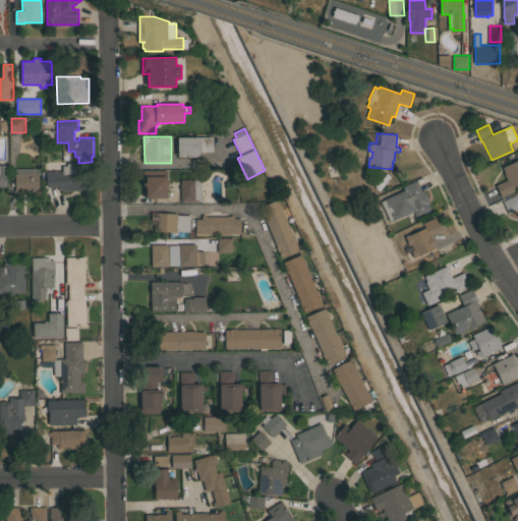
[(179,157),(179,137),(214,136),(215,152),(202,152),(202,156),(179,157)]
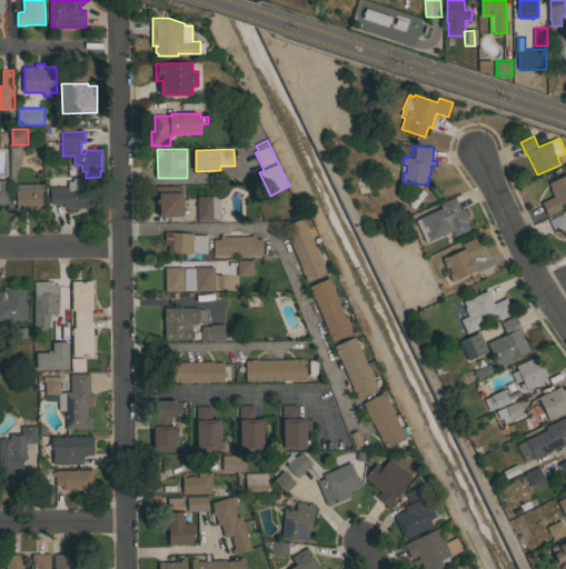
[(543,201),(555,196),(552,188),(553,188),(550,182),(565,175),(565,202),(562,203),(564,208),(549,215),(543,201)]
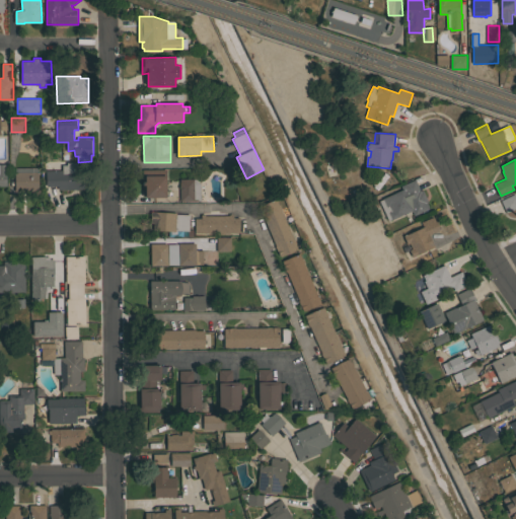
[(58,170),(58,165),(68,164),(68,162),(79,162),(79,172),(85,171),(86,189),(60,190),(60,186),(48,187),(48,170),(58,170)]
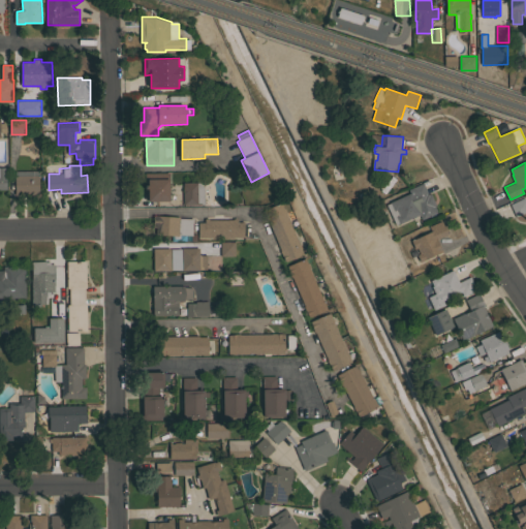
[(39,172),(39,195),(16,195),(14,172),(39,172)]
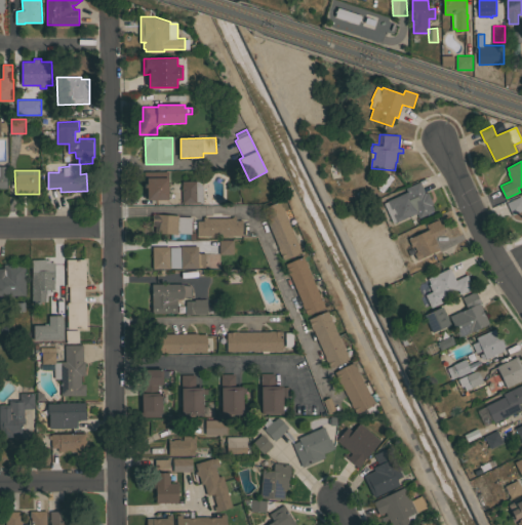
[(146,171),(169,171),(170,199),(149,200),(149,199),(146,199),(146,171)]
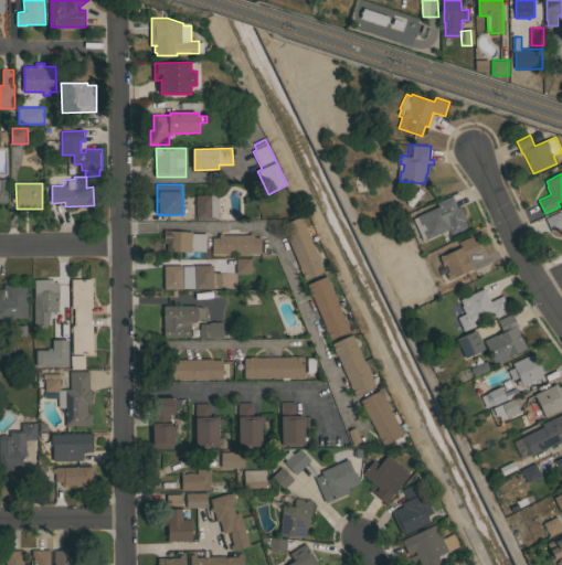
[(220,219),(198,219),(198,195),(213,194),(215,195),(220,200),(220,219)]
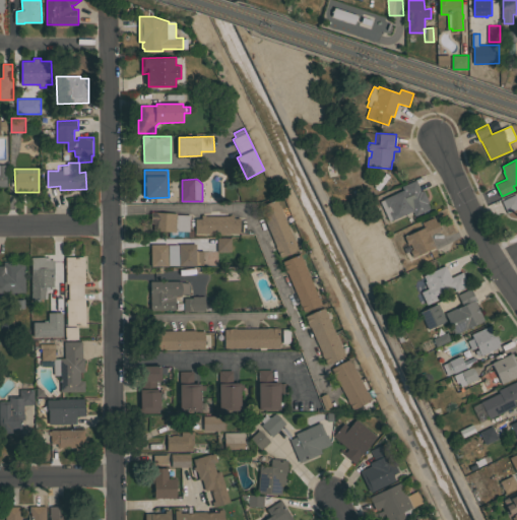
[(423,192),(425,192),(430,203),(429,203),(431,208),(430,208),(430,209),(415,216),(413,211),(393,221),(393,220),(390,221),(381,202),(385,200),(384,200),(404,191),(402,187),(416,181),(423,192)]
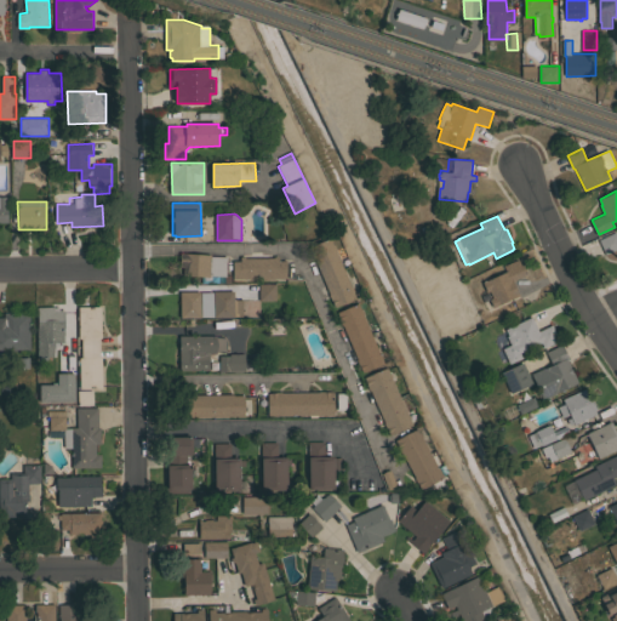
[(616,249),(607,254),(600,239),(616,232),(616,249)]
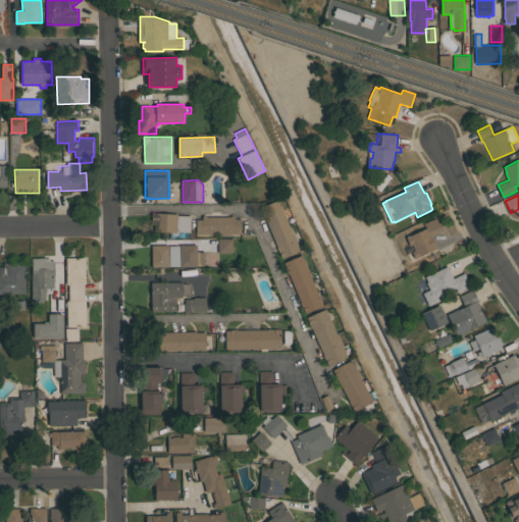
[(281,206),(282,205),(283,209),(297,242),(298,242),(302,251),(283,259),(261,208),(279,200),(281,206)]
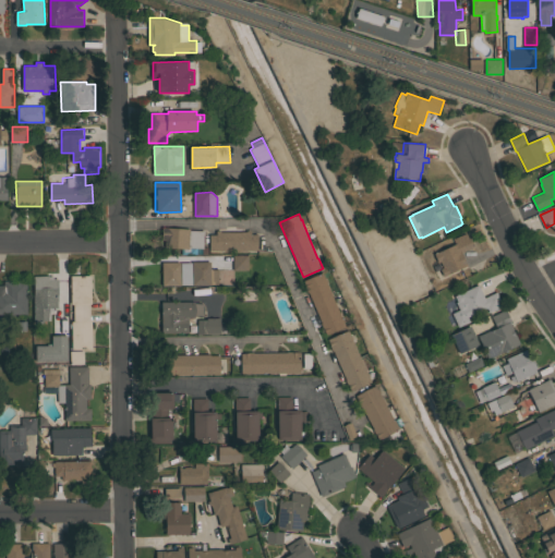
[(191,229),(191,230),(206,231),(205,249),(191,247),(191,249),(166,247),(167,242),(164,242),(164,227),(191,229)]
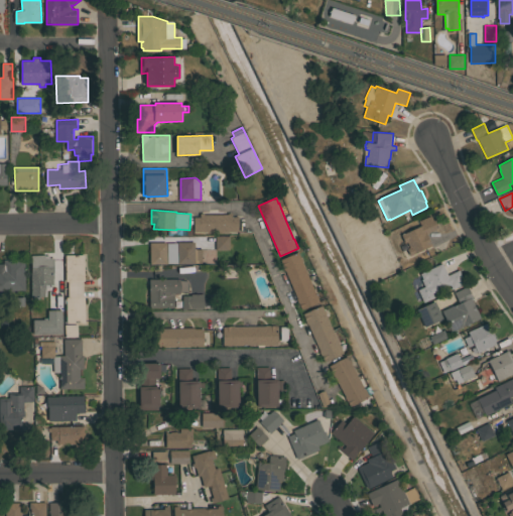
[(196,217),(202,217),(202,213),(234,213),(234,217),(240,217),(240,232),(230,232),(230,233),(225,233),(222,233),(222,232),(213,232),(213,233),(209,233),(209,232),(196,232),(196,217)]
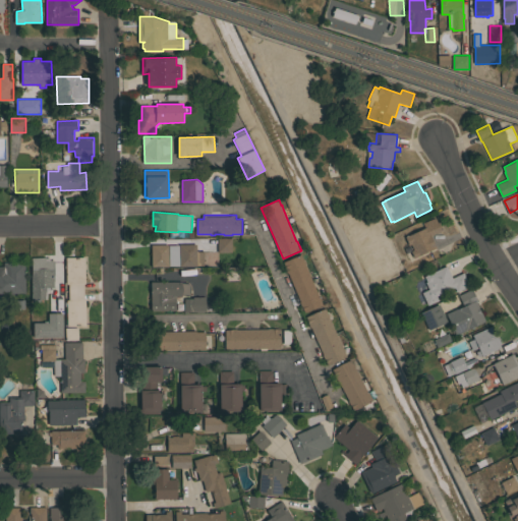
[(436,218),(439,225),(440,224),(442,228),(441,229),(442,231),(430,236),(436,248),(414,258),(411,251),(413,250),(411,244),(409,245),(405,237),(425,228),(423,224),(436,218)]
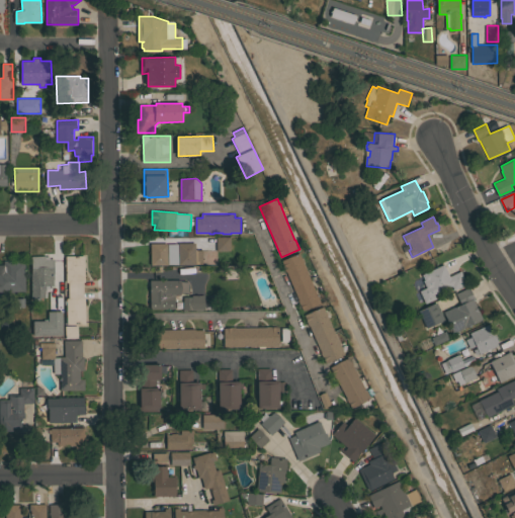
[(232,237),(232,250),(218,251),(218,237),(232,237)]
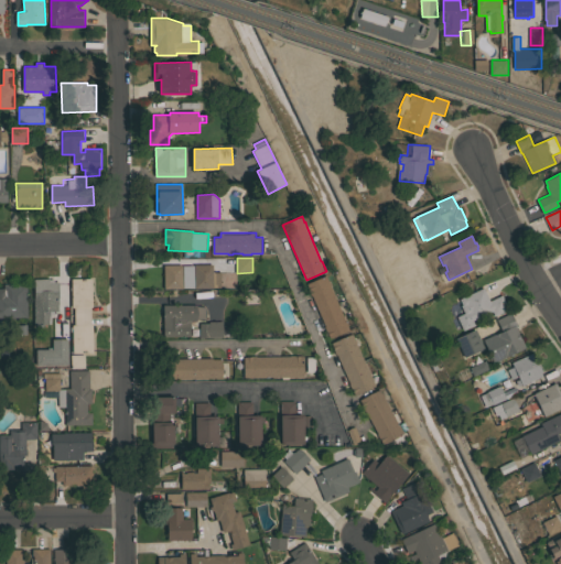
[(184,288),(165,288),(165,264),(184,264),(184,288)]
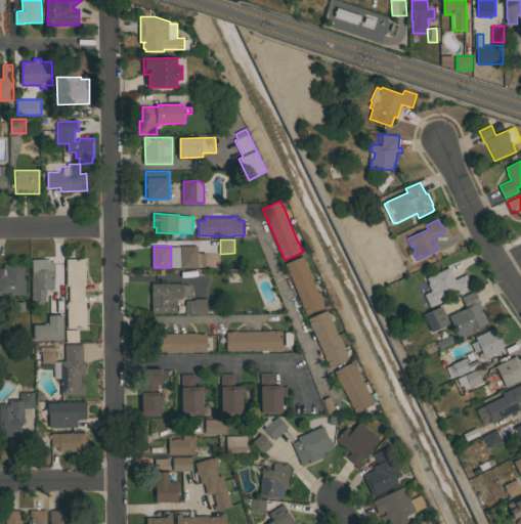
[(181,266),(172,267),(171,247),(181,246),(181,266)]
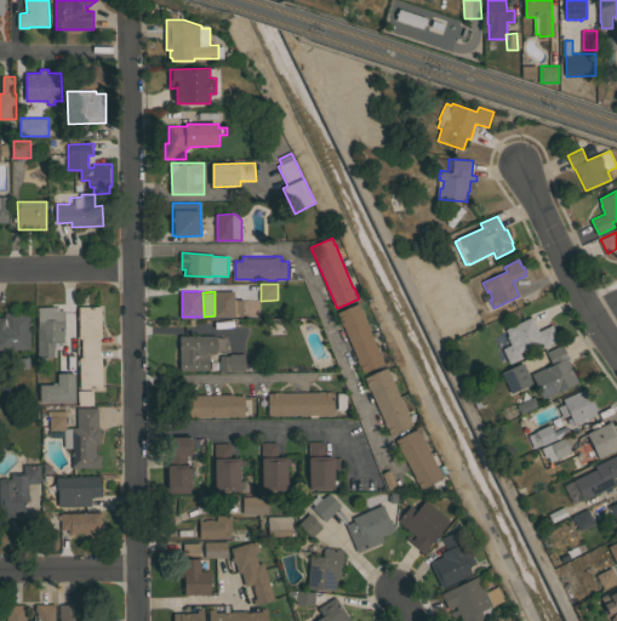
[(235,291),(235,300),(244,300),(245,315),(236,315),(236,317),(216,317),(215,291),(235,291)]
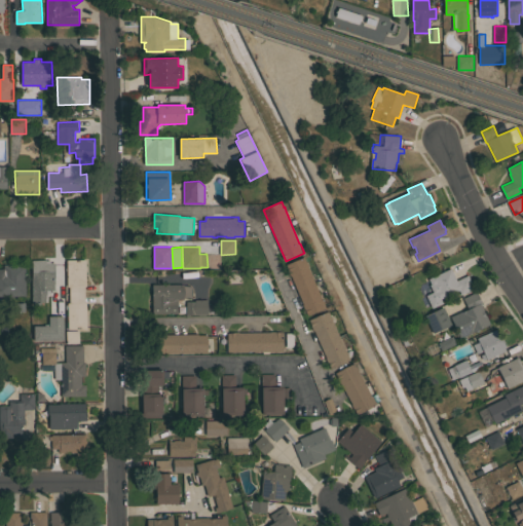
[(307,262),(308,262),(309,265),(308,266),(323,298),(325,301),(325,302),(327,307),(308,315),(304,304),(292,275),(291,275),(287,265),(305,257),(307,262)]
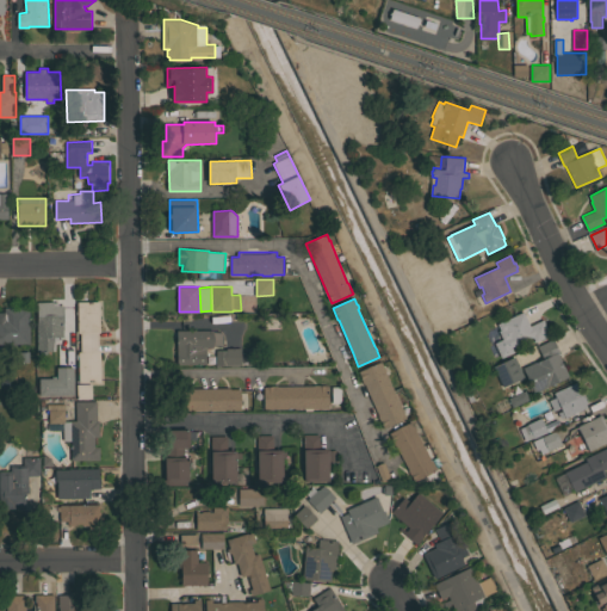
[(103,382),(80,382),(80,359),(79,359),(79,355),(80,355),(80,351),(82,351),(82,333),(80,333),(79,314),(78,314),(78,310),(79,310),(79,301),(101,301),(101,332),(100,332),(100,350),(101,350),(103,382)]
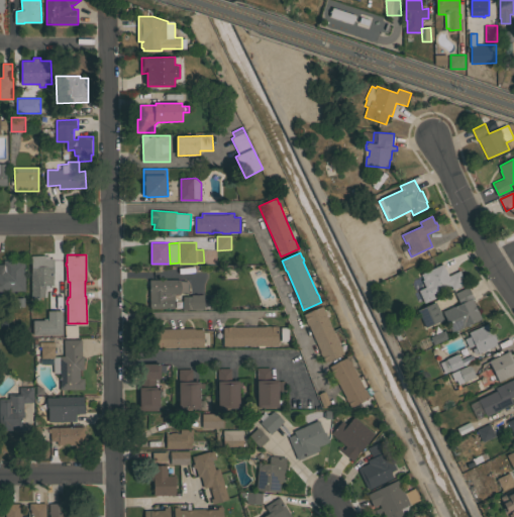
[(46,255),(52,255),(52,259),(55,259),(56,285),(50,285),(50,288),(48,288),(48,297),(41,297),(41,300),(34,300),(33,297),(32,255),(46,255)]
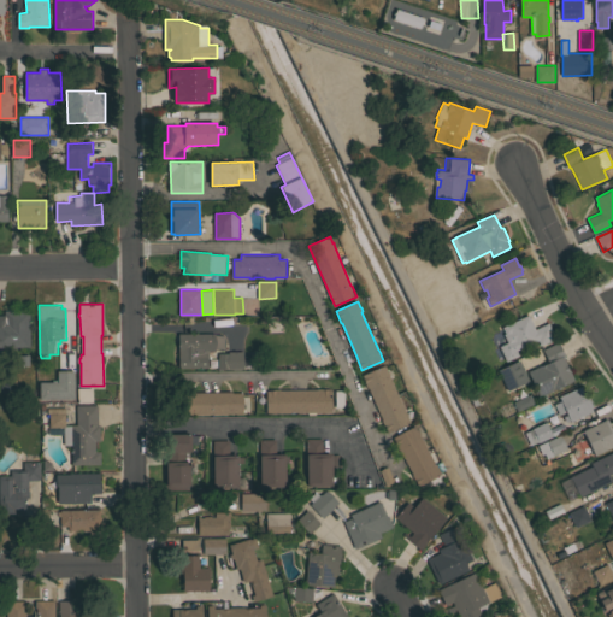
[(31,310),(33,347),(0,347),(0,315),(6,315),(6,311),(31,310)]
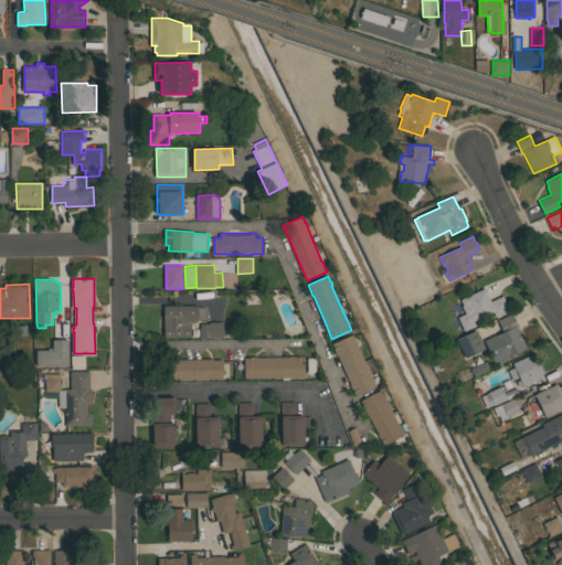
[(485,289),(490,302),(504,296),(510,311),(496,318),(494,312),(474,321),(476,327),(465,332),(458,318),(466,315),(462,307),(464,306),(460,300),(485,289)]
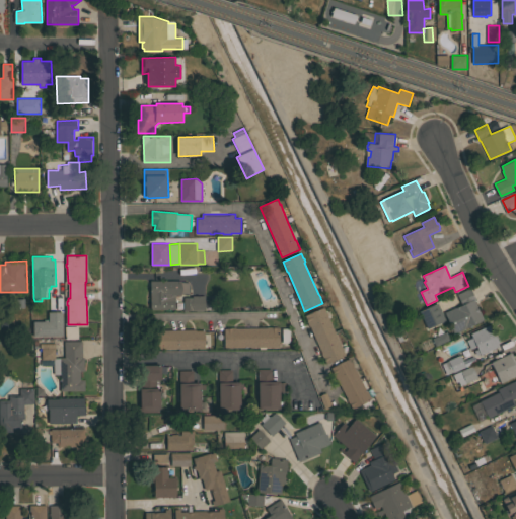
[(182,280),(182,295),(176,295),(176,308),(152,308),(151,280),(182,280)]
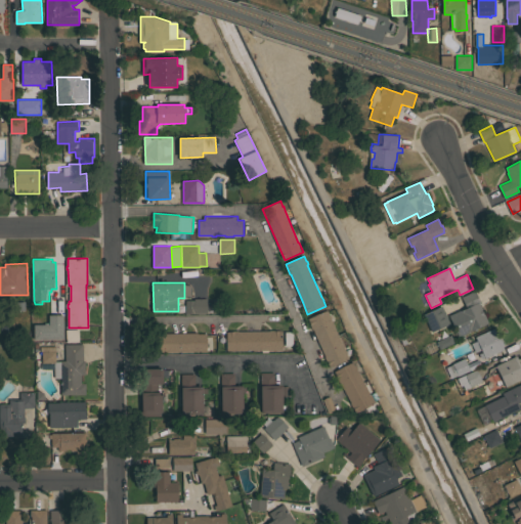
[(489,322),(460,337),(459,334),(458,335),(456,331),(458,330),(450,315),(468,307),(463,297),(476,291),(482,303),(480,303),(489,322)]
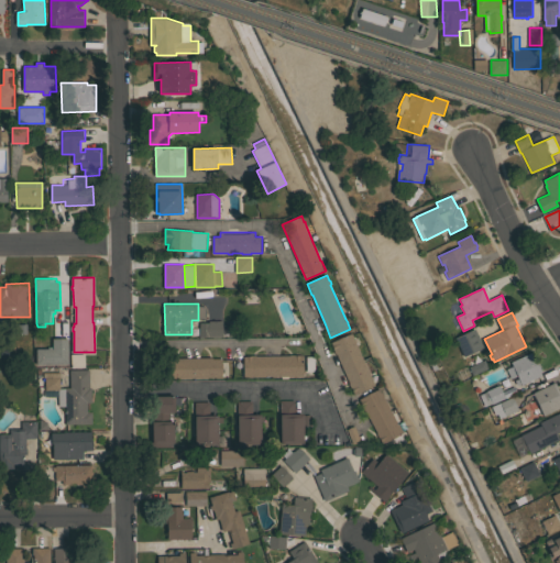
[(201,322),(210,322),(210,320),(223,320),(223,335),(201,337),(201,322)]
